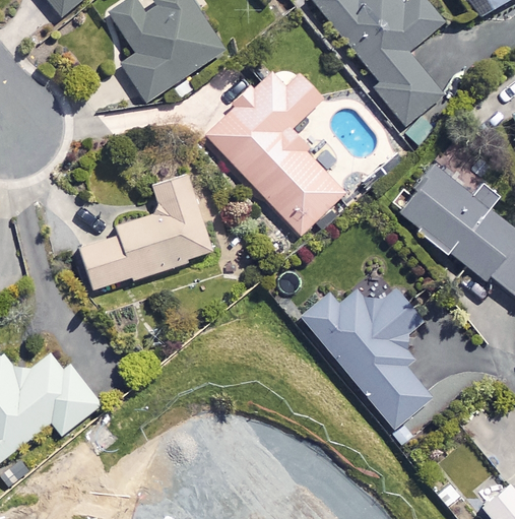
[(47,0),(63,17),(82,0),(47,0)]
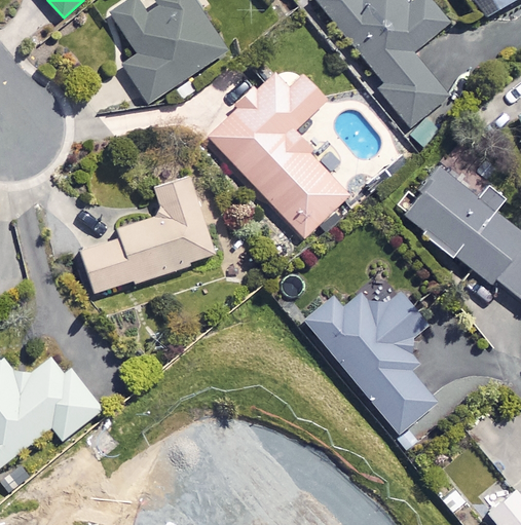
[(203,6),(199,0),(157,0),(146,8),(140,0),(131,0),(109,14),(137,55),(121,66),(148,105),(228,50),(199,8),(203,6)]
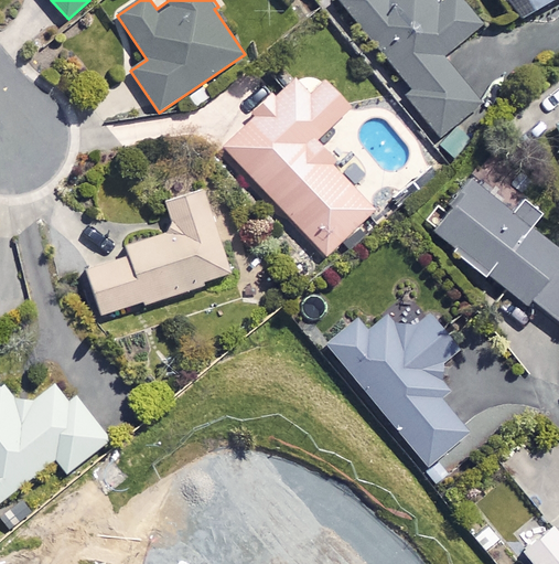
[(340,0),(414,91),(407,96),(441,138),(483,105),(443,55),(484,22),(465,0),(447,0),(439,7),(432,0),(340,0)]
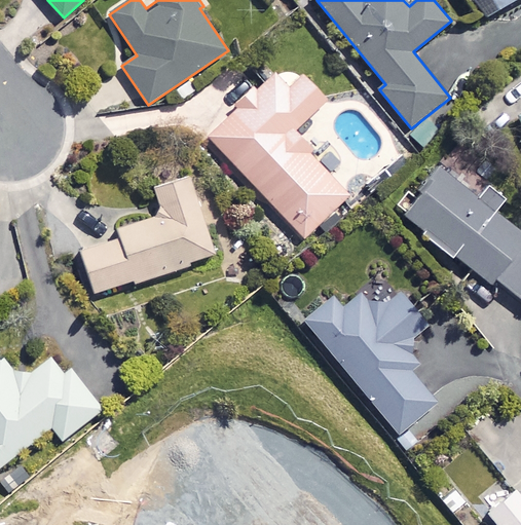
[(487,0),(494,12),(514,0),(487,0)]
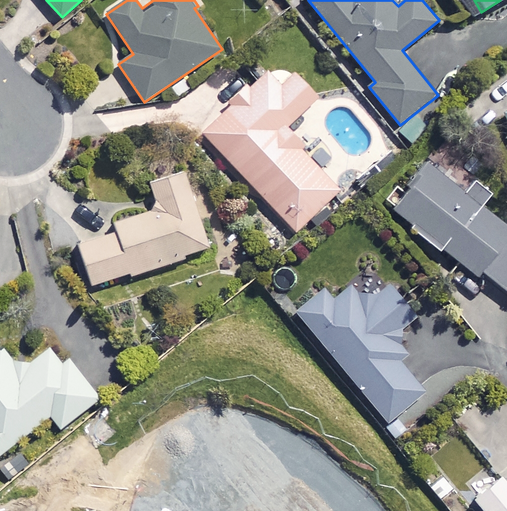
[(283,83),(270,69),(203,134),(297,232),(340,191),(283,131),(317,99),(292,75),(283,83)]
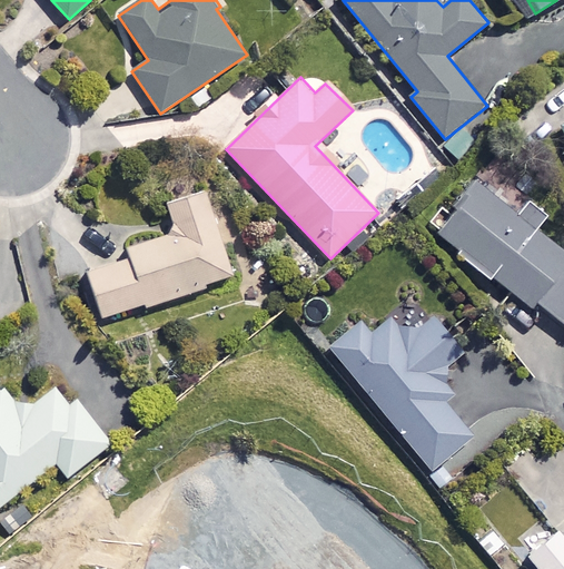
[(563,254),(536,234),(548,217),(527,200),(514,217),(472,185),(432,237),(488,280),(491,277),(532,308),(535,303),(563,325),(563,254)]
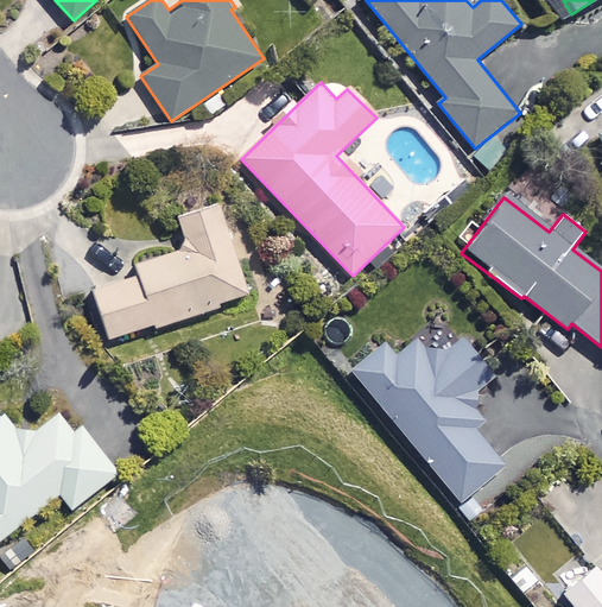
[(252,296),(220,203),(178,217),(188,248),(135,266),(139,277),(93,292),(111,345),(252,296)]
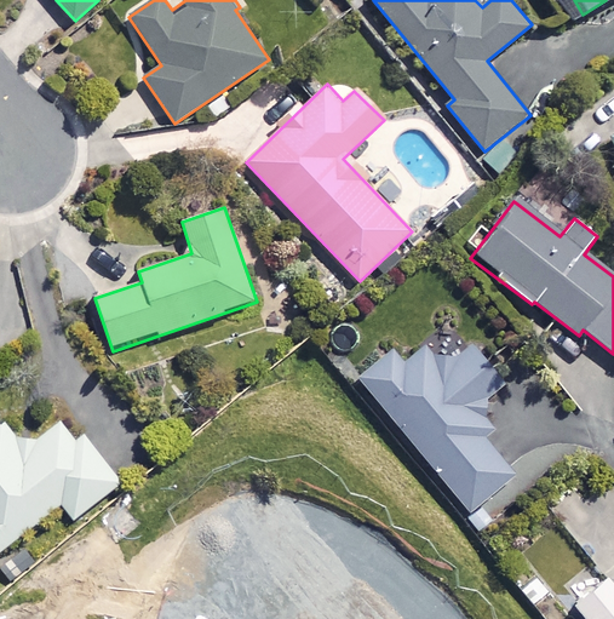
[(470,349),(426,347),(403,365),(394,353),(361,379),(472,513),(516,475),(482,435),(492,428),(475,407),(501,385),(470,349)]
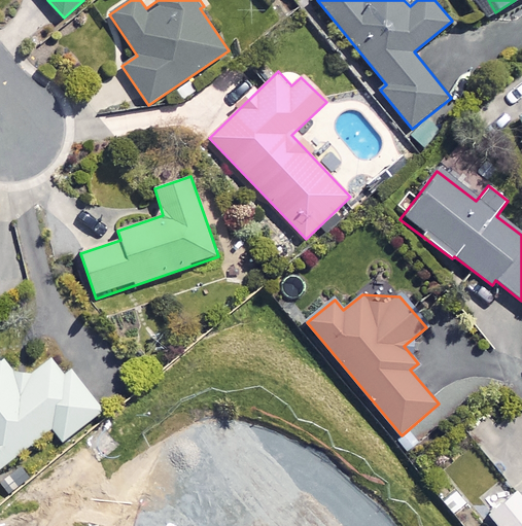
[(0,357),(0,468),(54,428),(63,442),(103,411),(71,370),(64,375),(50,357),(19,382),(0,357)]
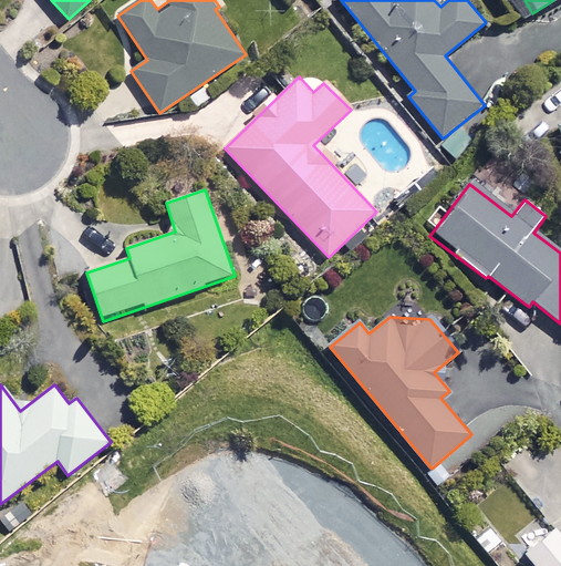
[(543,523),(515,548),(529,565),(560,565),(560,534),(557,537),(543,523)]
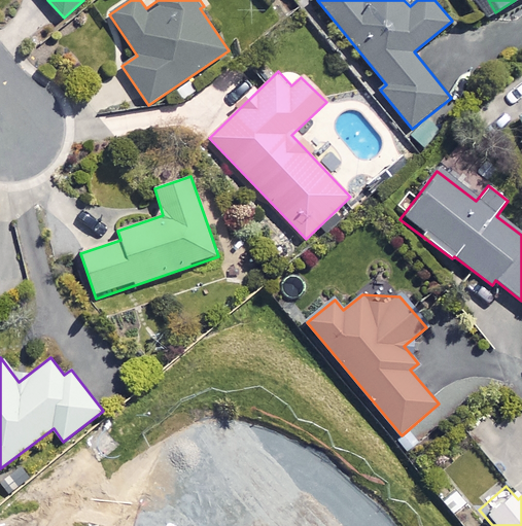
All buildings are outlined.
